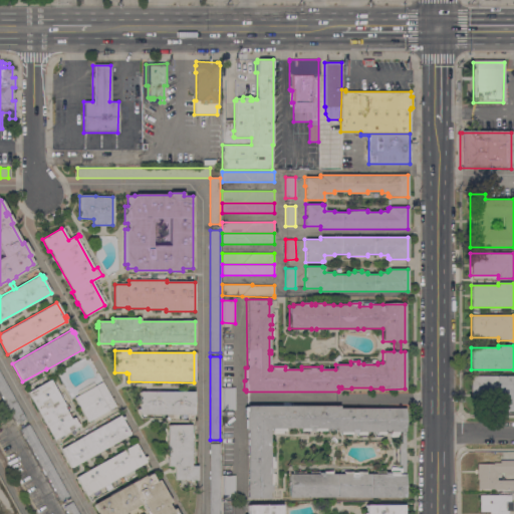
[(0,372),(26,420),(18,425),(0,393),(0,372)]
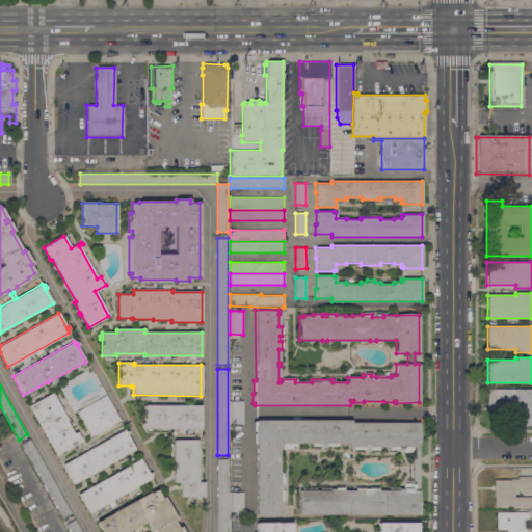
[(487,396),(488,396),(488,390),(531,390),(531,426),(517,426),(517,408),(487,408),(487,396)]
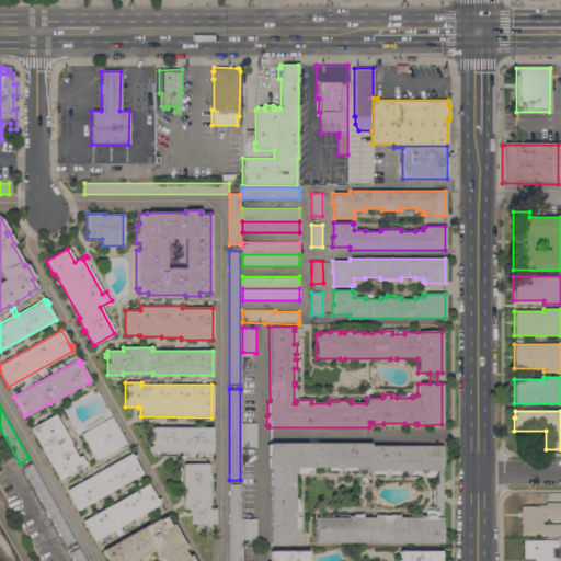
[(29,428),(55,414),(70,443),(69,444),(77,458),(80,456),(86,465),(58,481),(29,428)]
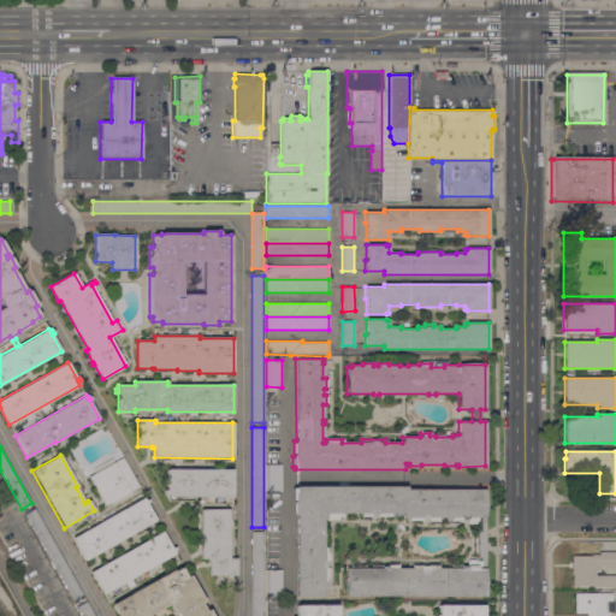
[(123,457),(138,487),(130,492),(131,495),(112,505),(111,503),(105,505),(89,477),(95,473),(93,469),(112,458),(114,462),(123,457)]
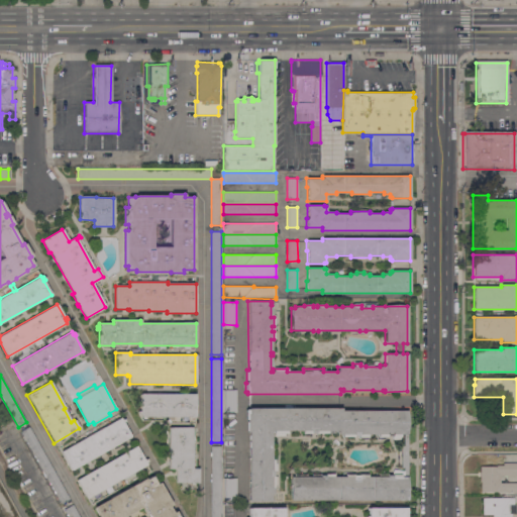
[(223,390),(236,390),(236,413),(223,413),(223,390)]
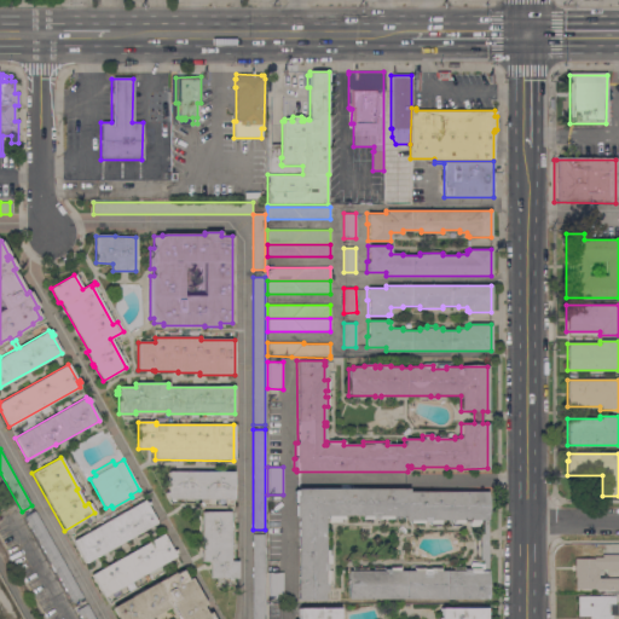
[(233,472),(233,502),(229,502),(229,499),(217,499),(217,502),(213,502),(213,499),(168,499),(168,496),(166,496),(166,492),(168,492),(168,472),(233,472)]
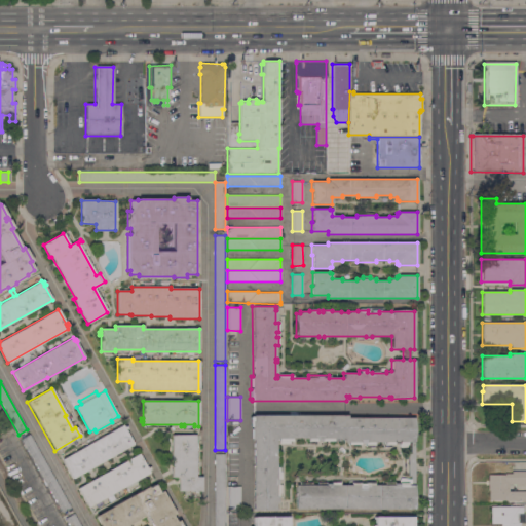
[(295,510),(295,485),(299,485),(299,483),(311,483),(311,485),(316,485),(316,483),(326,483),(326,484),(331,484),(331,482),(340,482),(340,485),(350,485),(350,483),(360,483),(360,484),(365,484),(365,483),(374,483),(374,485),(385,485),(385,483),(392,483),(392,484),(399,484),(399,483),(407,483),(407,485),(410,485),(410,476),(408,476),(408,451),(410,451),(410,442),(407,442),(407,447),(398,447),(398,443),(393,443),(393,445),(384,445),(384,442),(373,442),(373,445),(364,445),(364,444),(360,444),(360,445),(347,445),(347,442),(343,442),(343,439),(338,439),(338,441),(321,441),(315,441),(307,441),(307,439),(292,439),(292,441),(289,441),(289,444),(277,444),(277,439),(275,439),(275,467),(277,467),(277,472),(280,472),(280,480),(277,480),(277,485),(280,485),(280,494),(277,494),(277,502),(275,502),(275,506),(277,506),(277,510),(275,510),(275,511),(253,511),(252,440),(251,440),(251,439),(249,439),(249,429),(251,429),(251,426),(250,426),(250,417),(252,417),(252,415),(347,415),(347,418),(413,418),(414,510),(295,510)]
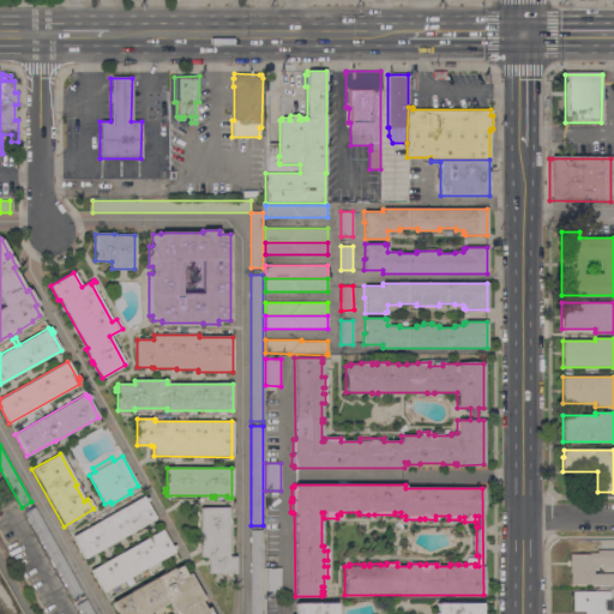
[(84,559),(72,536),(143,497),(144,499),(146,498),(148,500),(146,501),(156,518),(84,559)]
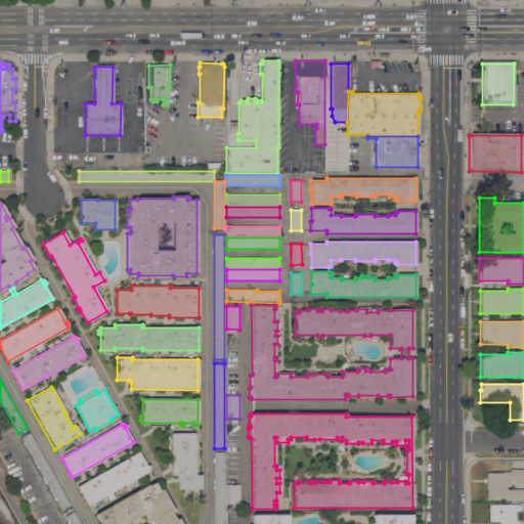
[(71,506),(61,511),(20,438),(29,433),(71,506)]
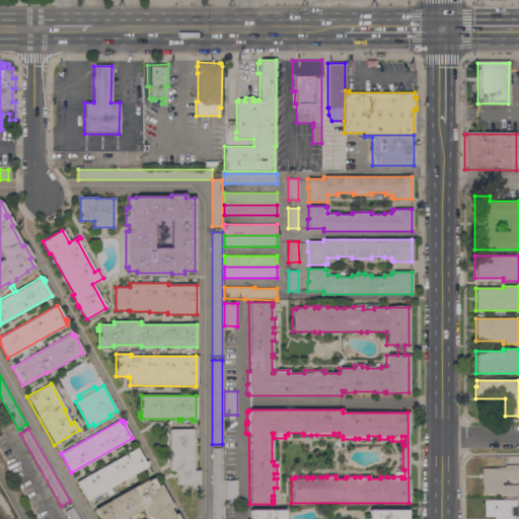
[(169,429),(193,430),(193,471),(199,471),(199,485),(176,485),(176,473),(175,473),(175,471),(169,471),(169,429)]
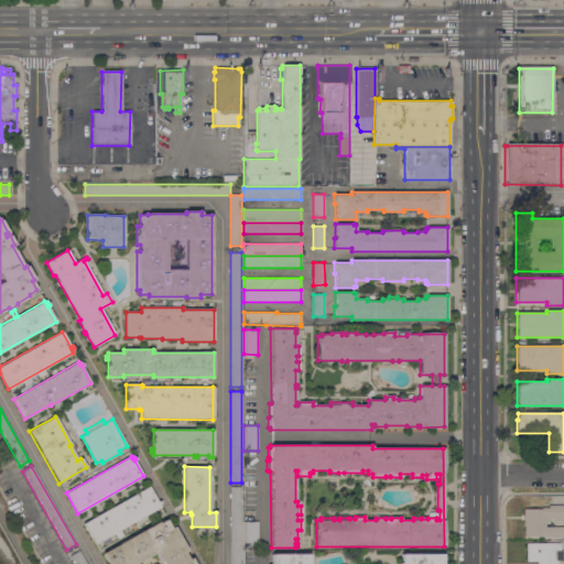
[(95,544),(83,523),(149,487),(158,502),(159,501),(161,503),(159,505),(160,507),(95,544)]
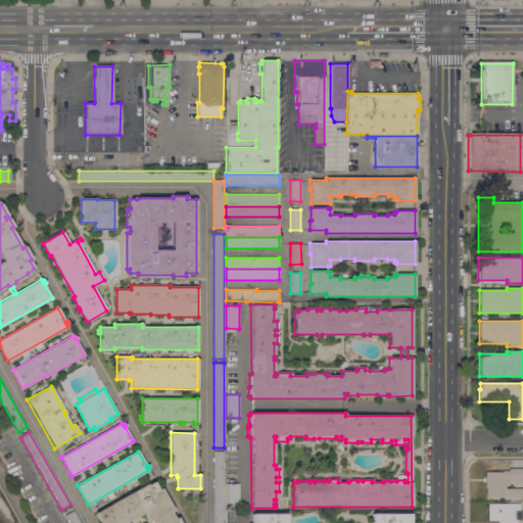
[(484,472),(502,472),(502,471),(508,471),(508,469),(522,469),(522,481),(504,481),(504,489),(522,489),(522,498),(504,498),(504,497),(486,497),(486,487),(485,487),(484,472)]
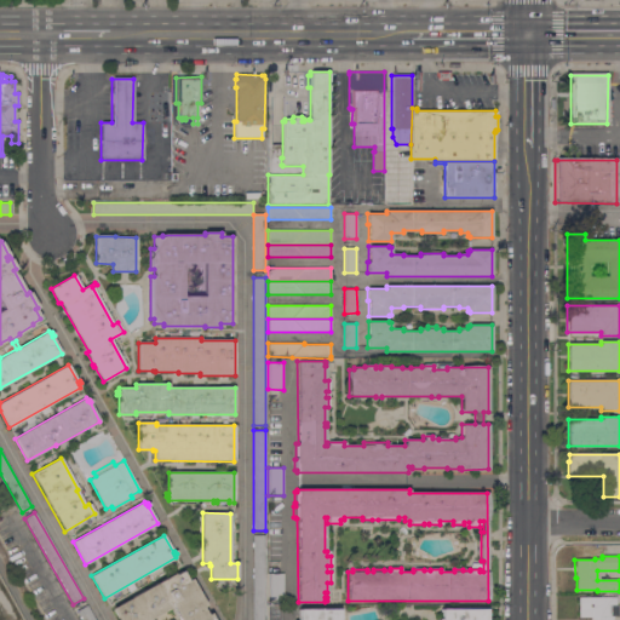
[(118,619),(112,609),(173,574),(174,575),(182,570),(188,580),(190,579),(206,606),(202,607),(207,615),(211,613),(214,619),(118,619)]
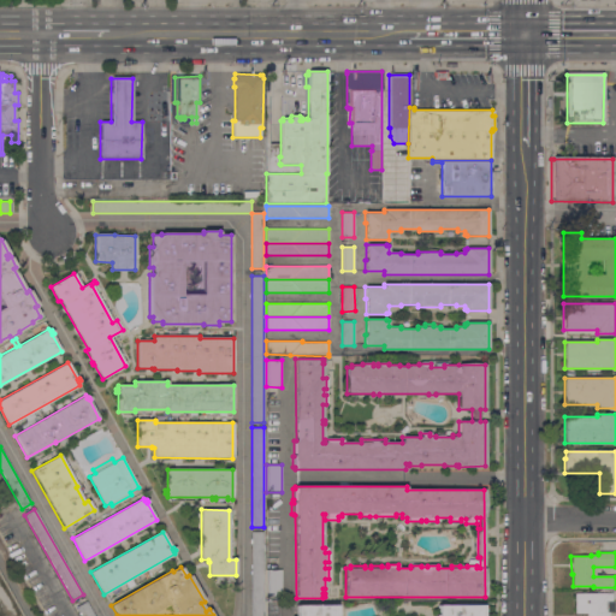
[(266,570),(282,570),(282,597),(266,597),(266,570)]
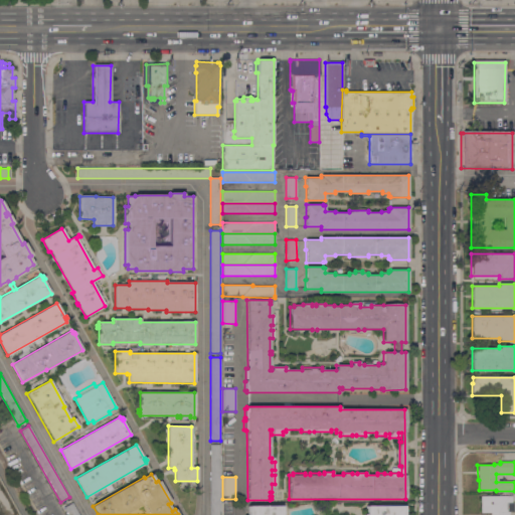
[(481,496),(511,496),(511,502),(513,502),(513,512),(509,512),(509,514),(491,514),(491,513),(481,513),(481,496)]
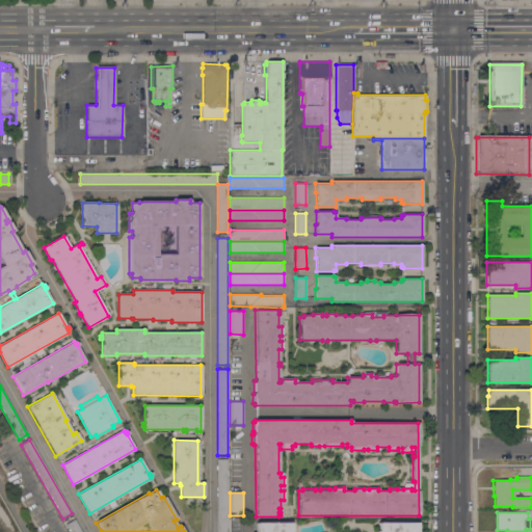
[(69,531),(65,525),(74,520),(81,531),(69,531)]
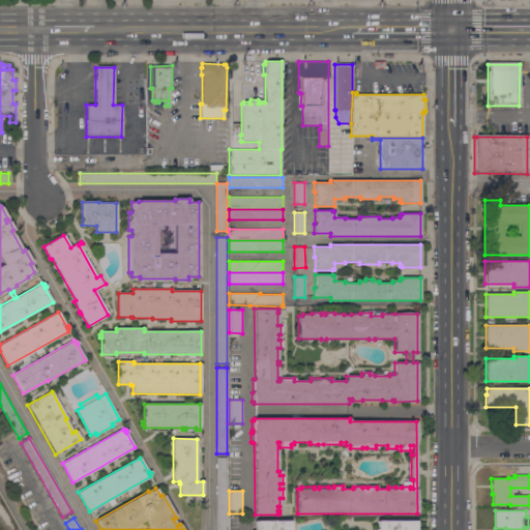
[(229,529),(229,519),(241,519),(240,529),(229,529)]
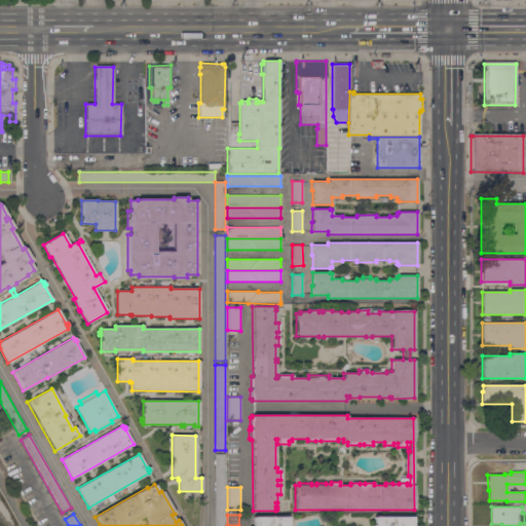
[(413,525),(254,525),(254,517),(288,517),(288,525),(374,525),(374,517),(413,517),(413,525)]
